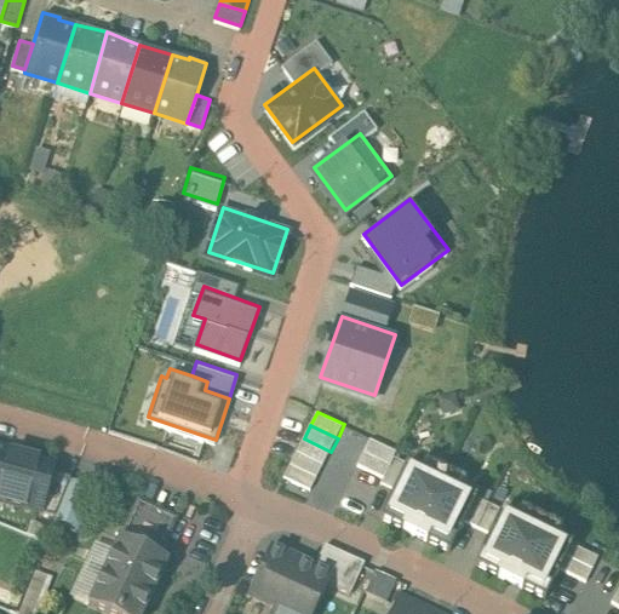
[(397,448),(370,436),(364,449),(390,462),(397,448)]
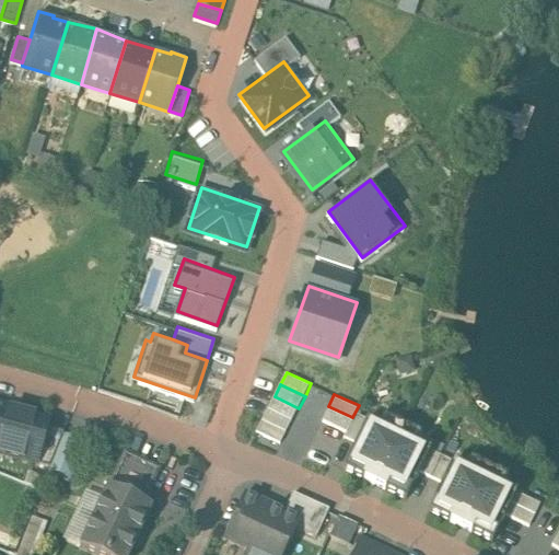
[(299,408),(275,396),(269,408),(293,420),(299,408)]
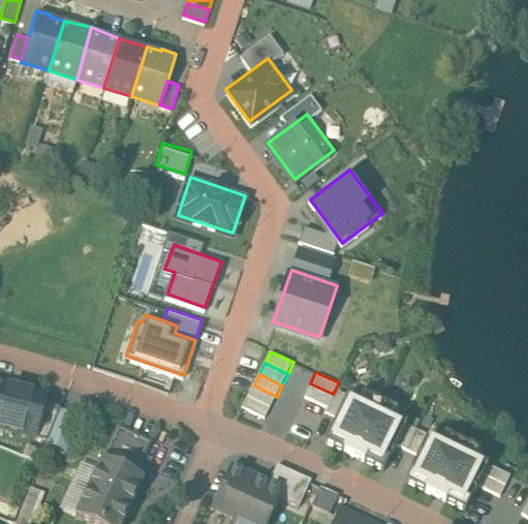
[(48,392),(0,378),(0,424),(35,433),(36,433),(45,399),(48,392)]
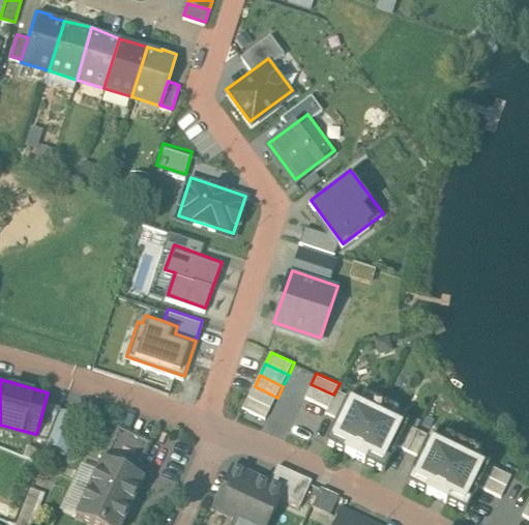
[(333,395),(311,384),(305,396),(328,406),(333,395)]
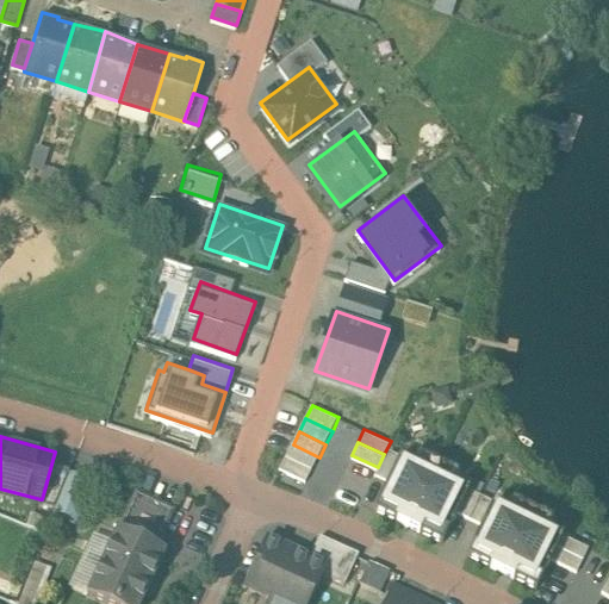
[(319,458),(293,444),(287,458),(314,471),(319,458)]
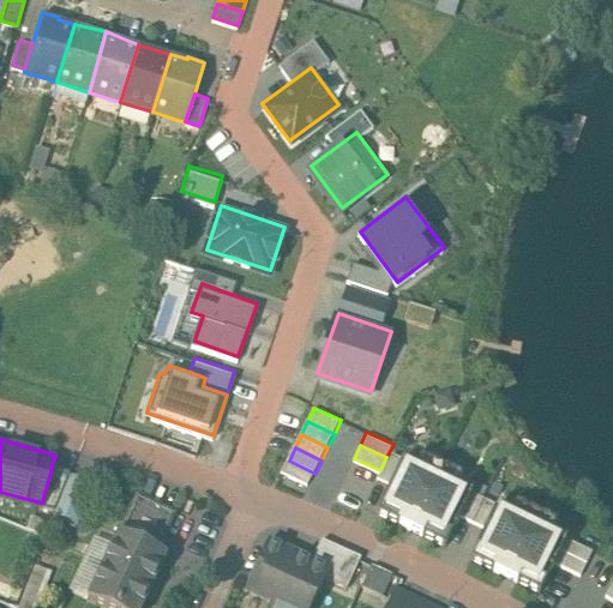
[(404,455),(377,510),(446,543),(461,513),(473,489),(473,488),(404,455)]
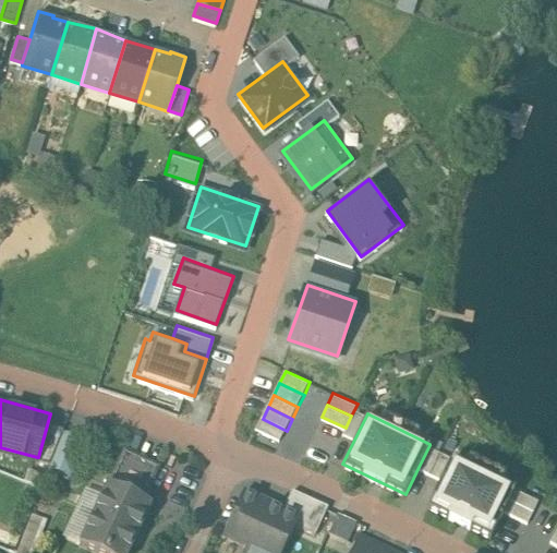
[(346,428),(322,417),(316,429),(340,440),(346,428)]
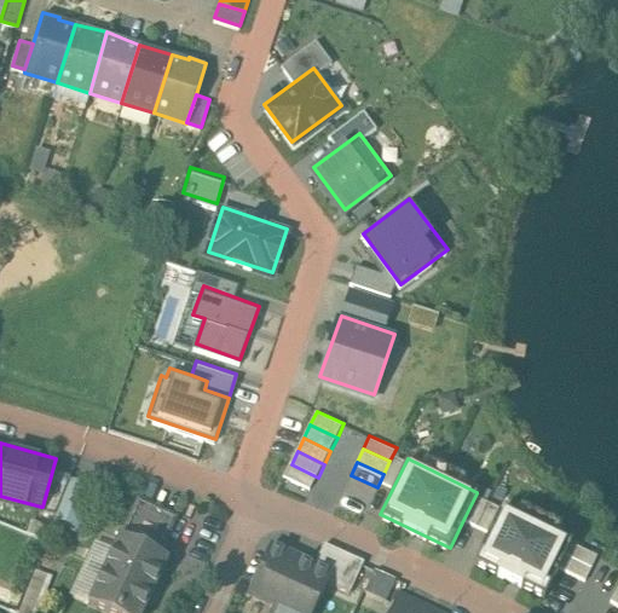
[(318,478),(292,464),(284,479),(311,491),(318,478)]
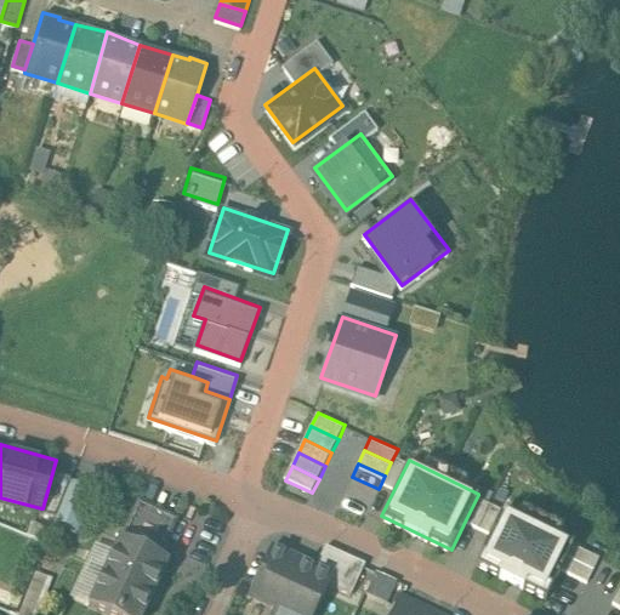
[(72,474),(53,468),(43,508),(41,508),(40,511),(56,514),(72,474)]
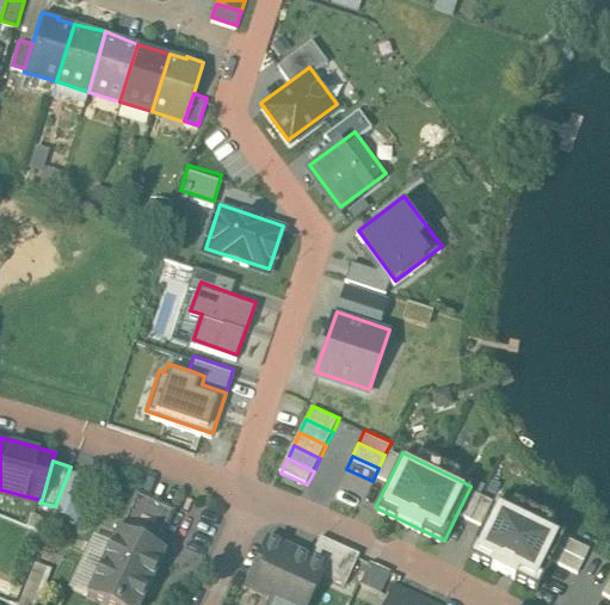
[(71,469),(54,510),(76,519),(93,479),(71,469)]
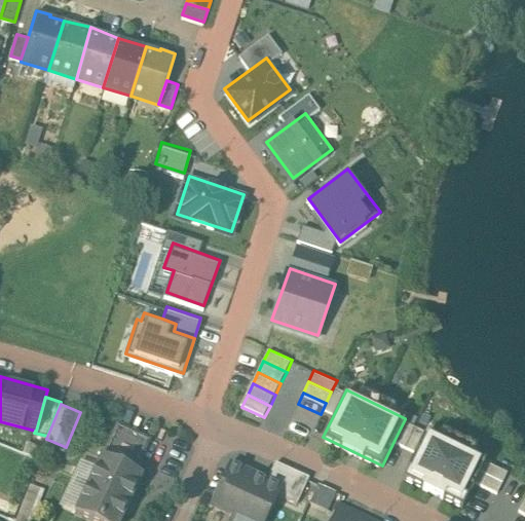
[(321,414),(298,404),(292,415),(314,426),(321,414)]
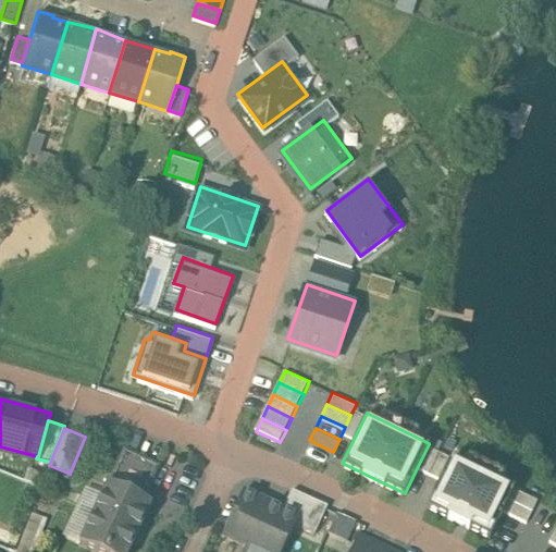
[(440,450),(429,444),(418,466),(430,471),(440,450)]
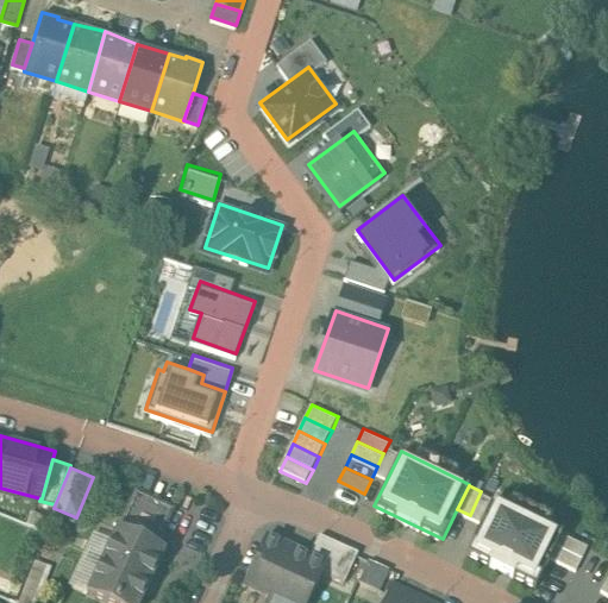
[(175,504),(137,487),(118,525),(157,542),(175,504)]
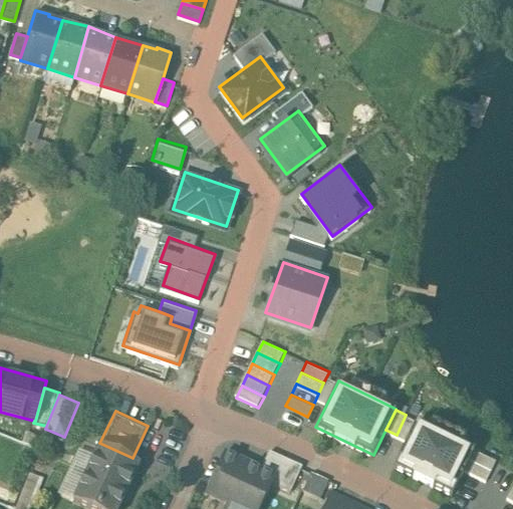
[(407,440),(417,420),(406,415),(397,435),(396,435),(407,440)]
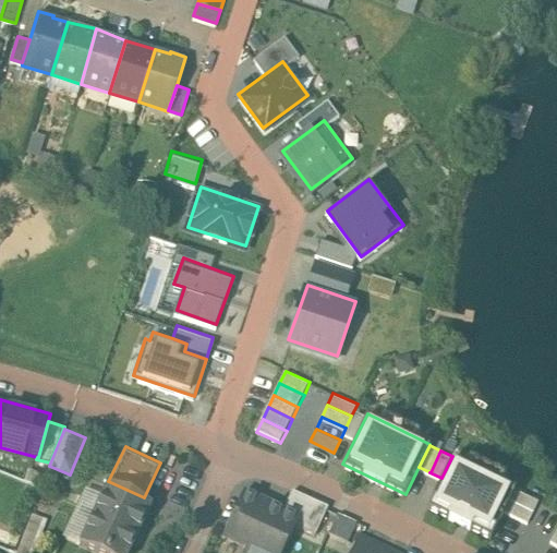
[(442,478),(428,505),(492,536),(515,487),(452,456),(442,478)]
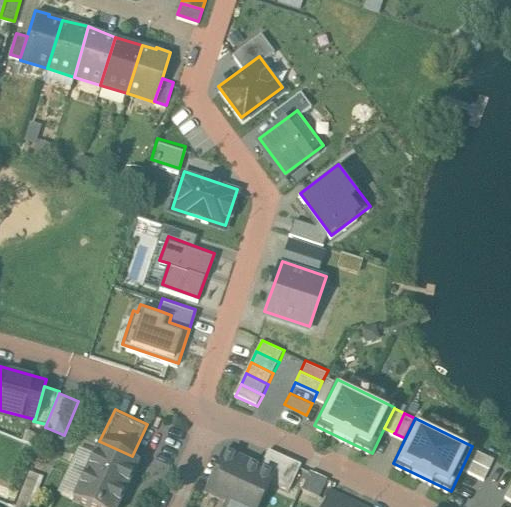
[(132,456),(99,441),(74,496),(98,506),(116,506),(139,460),(132,456)]
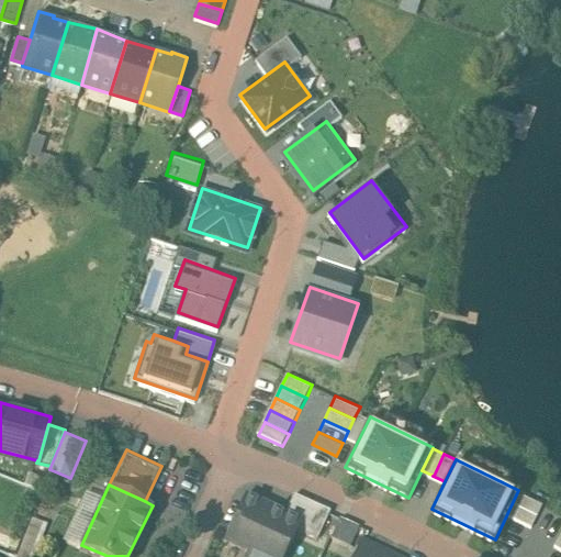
[(285,511),(248,493),(248,491),(247,490),(224,537),(226,538),(227,537),(249,547),(244,556),(283,556),(298,526),(302,519),(285,511)]
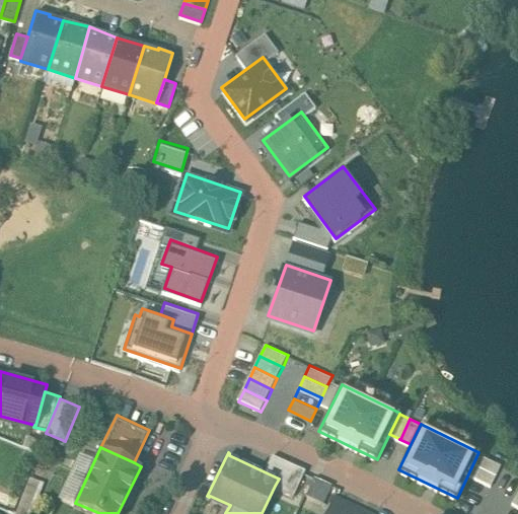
[(305,467),(273,453),(264,471),(279,479),(275,486),(293,494),(305,467)]
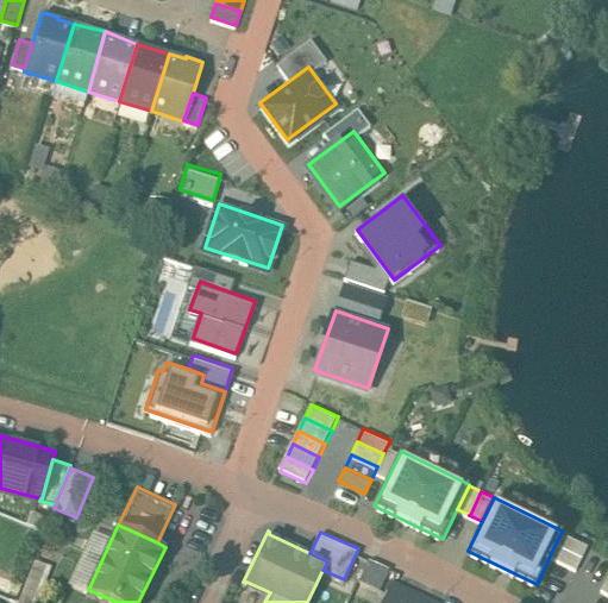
[(35,556),(14,602),(36,602),(52,563),(35,556)]
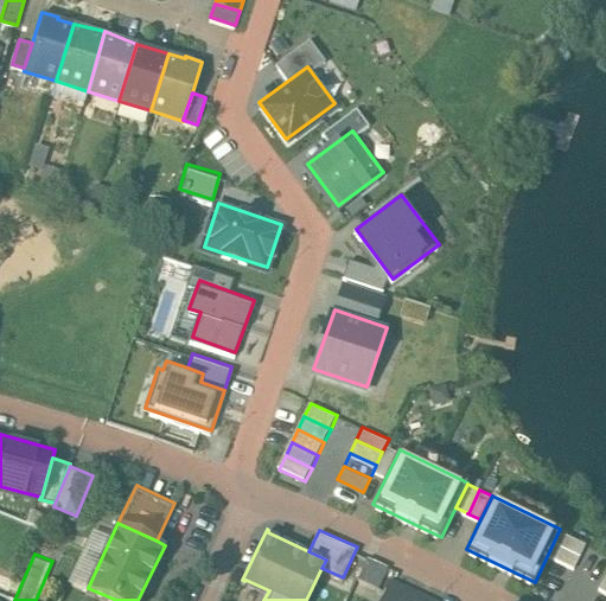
[(388,564),(368,555),(358,576),(378,586),(388,564)]
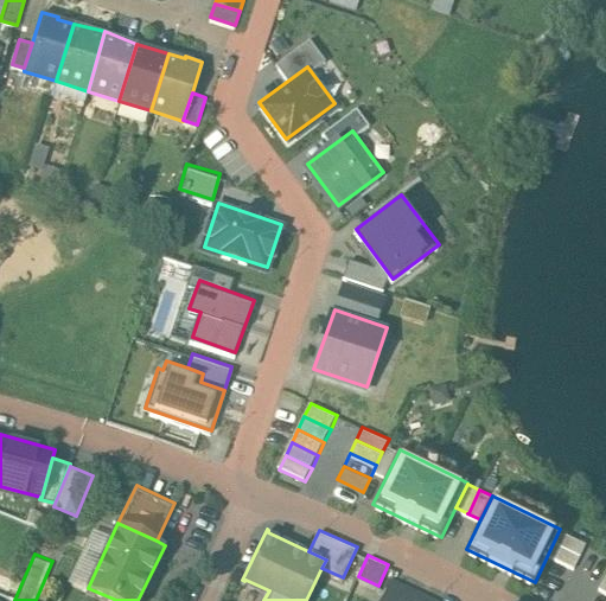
[(420,592),(389,577),(384,588),(391,592),(387,600),(418,600),(416,600),(420,592)]
